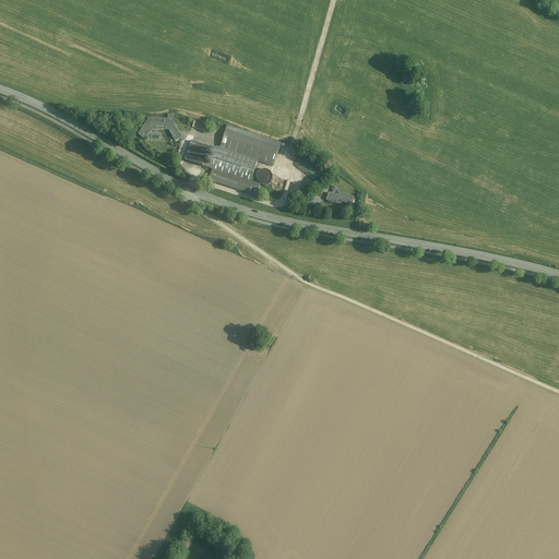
[(168,120),(152,120),(152,122),(147,122),(139,135),(143,140),(153,130),(153,129),(156,129),(156,130),(168,130),(171,138),(178,134),(174,125),(175,125),(175,117),(168,116),(168,120)]
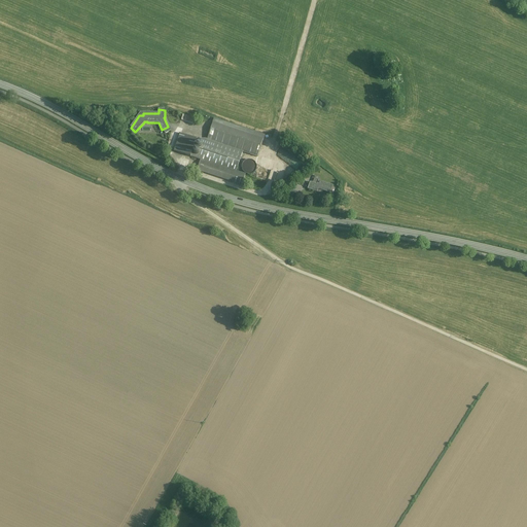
[(265,136),(214,119),(213,124),(262,141),(265,136)]
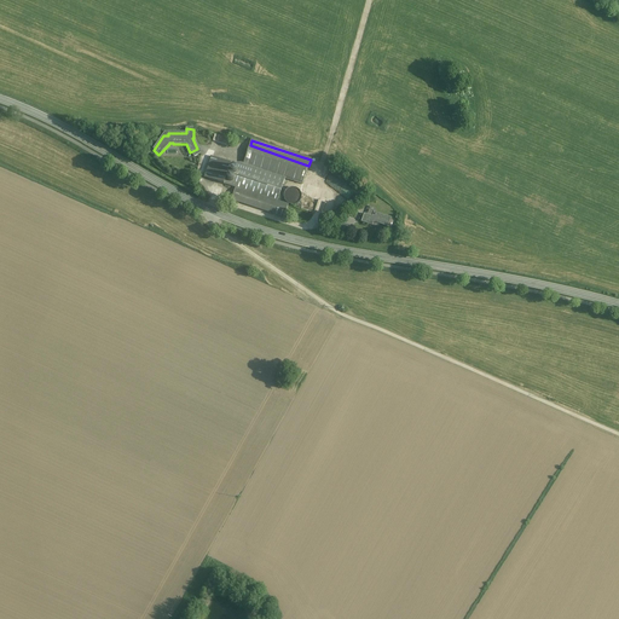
[(308,166),(250,145),(243,165),(230,165),(224,185),(236,189),(278,202),(285,177),(302,183),(308,166)]
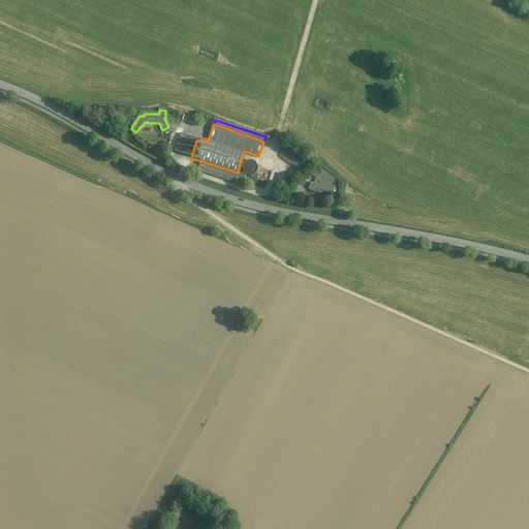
[(196,141),(181,135),(175,153),(191,158),(196,141)]
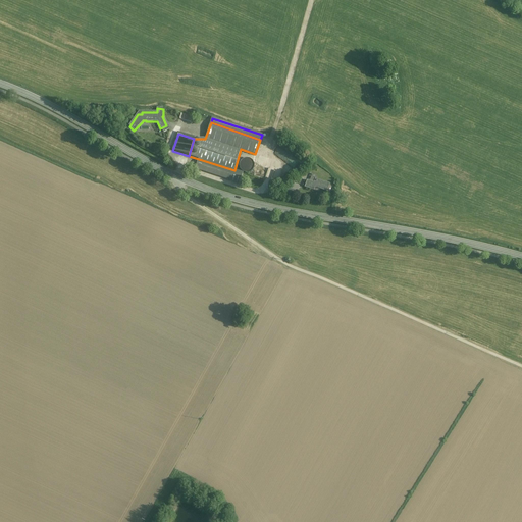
[(235,170),(199,159),(196,170),(240,185),(243,173),(235,170)]
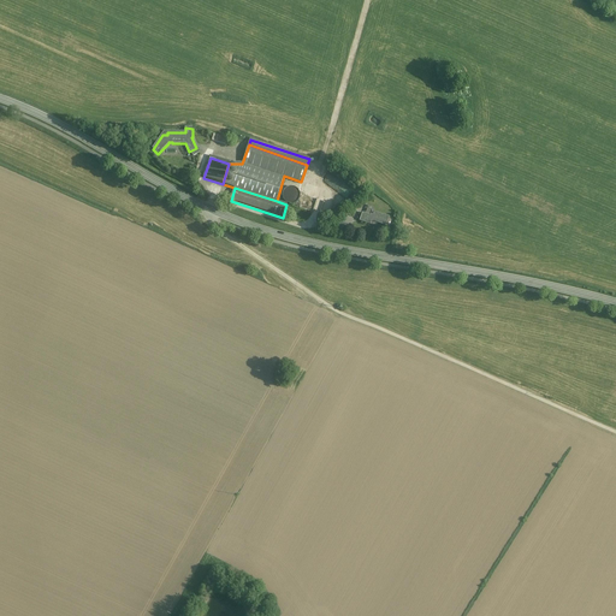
[(292,188),(290,188),(288,189),(286,190),(284,191),(283,194),(283,196),(283,197),(284,200),(285,202),(286,203),(289,205),(290,206),(292,205),(295,205),(297,203),(298,201),(300,200),(300,197),(300,195),(300,193),(298,191),(296,189),(295,188),(292,188)]
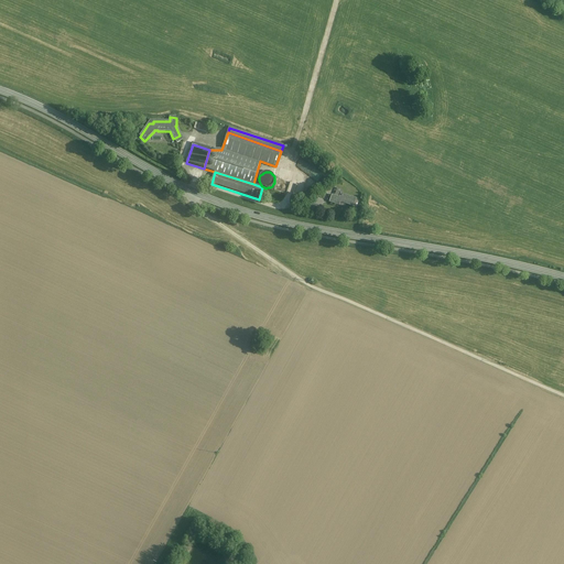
[(357,199),(342,195),(339,198),(335,197),(333,205),(339,207),(340,203),(354,208),(357,199)]
